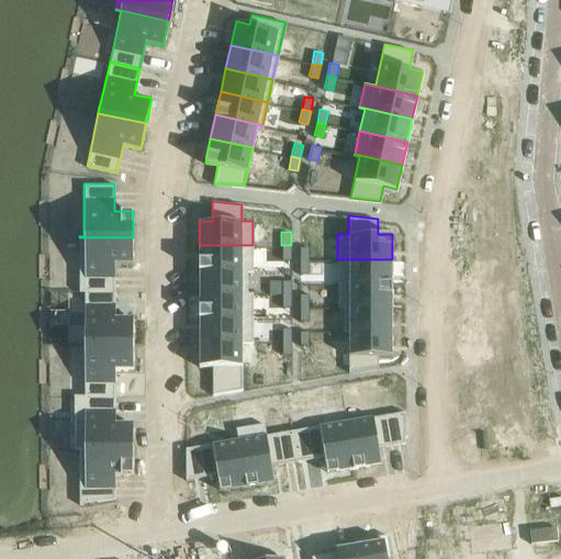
[(79,237),(79,290),(114,290),(114,264),(133,264),(133,237),(79,237)]
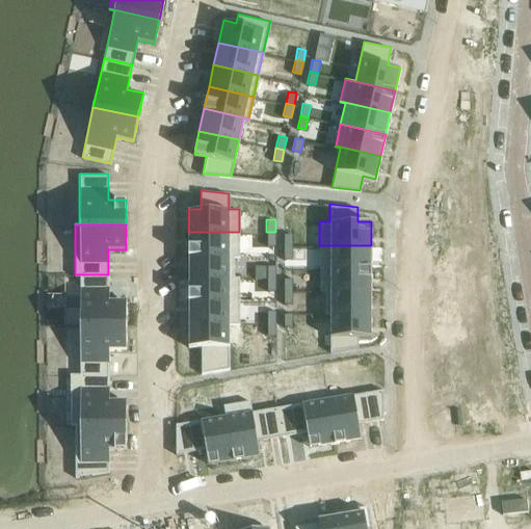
[(239,232),(188,232),(188,255),(239,255),(239,232)]
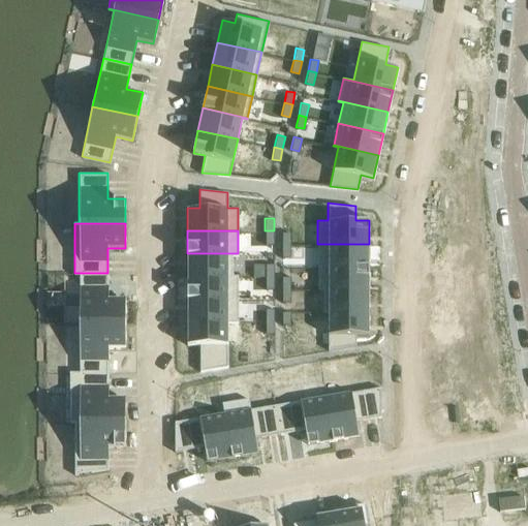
[(274,230),(265,230),(265,243),(274,243),(274,230)]
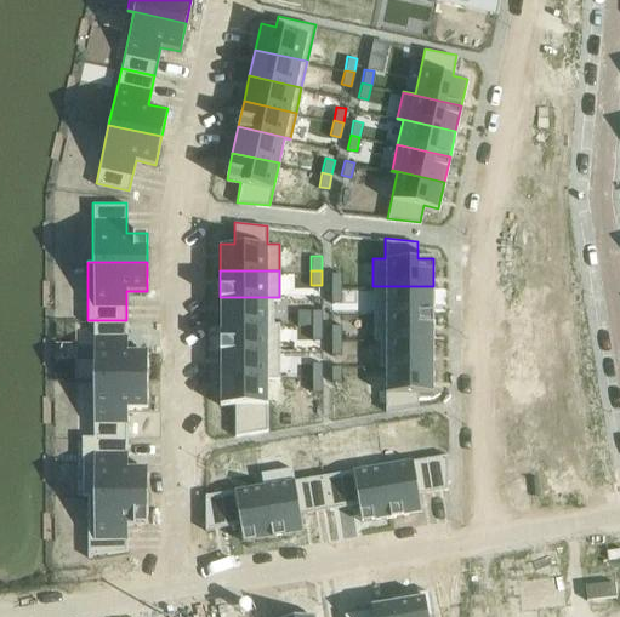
[(341,272),(331,272),(331,286),(341,286),(341,272)]
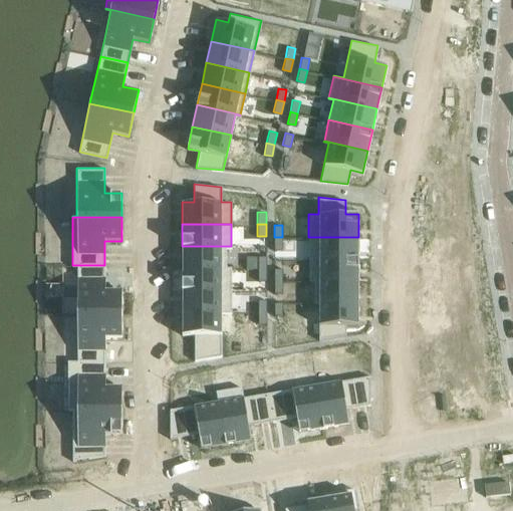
[(282,237),(274,237),(274,249),(282,249),(282,237)]
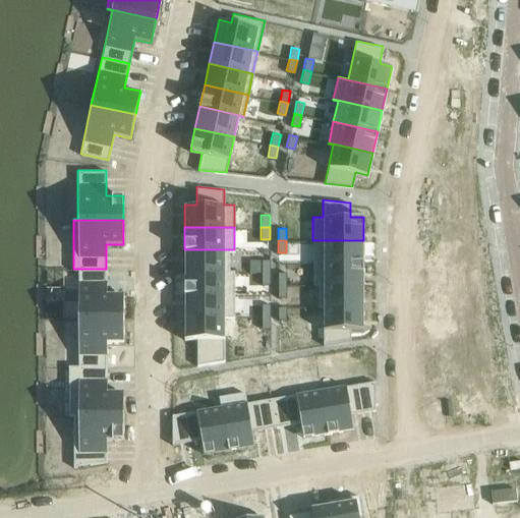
[(363,240),(312,240),(312,262),(363,262),(363,240)]
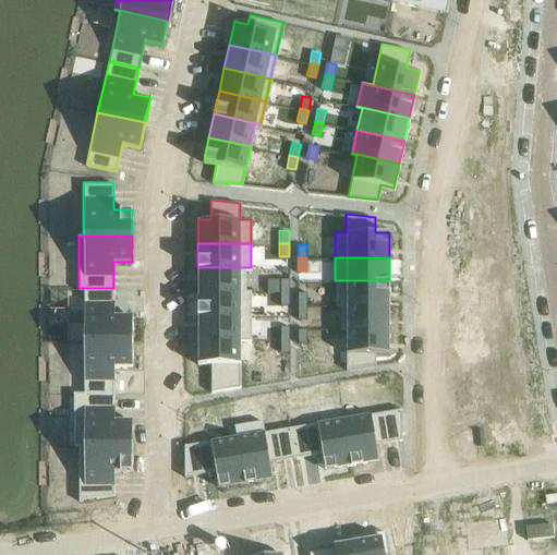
[(251,267),(197,267),(197,290),(251,290),(251,289),(245,289),(245,268),(251,268),(251,267)]
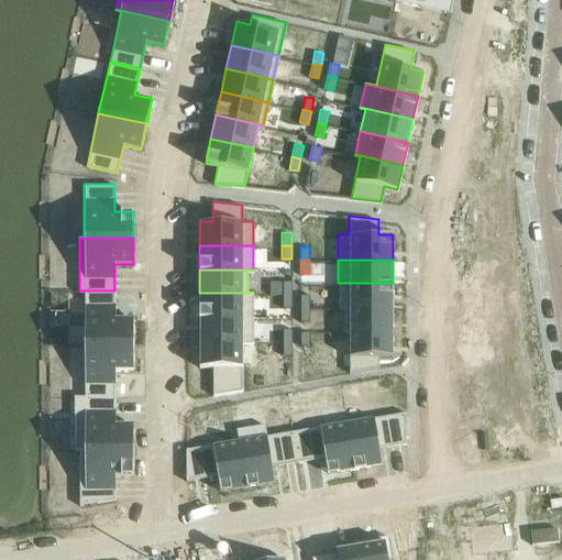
[(291,280),(282,280),(283,293),(291,293),(291,280)]
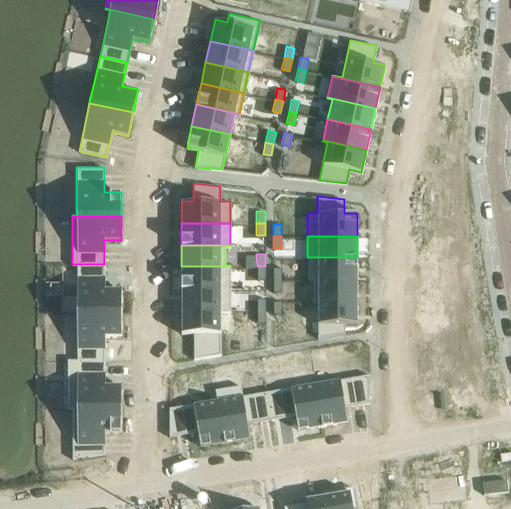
[(357,257),(307,257),(307,279),(357,279),(357,257)]
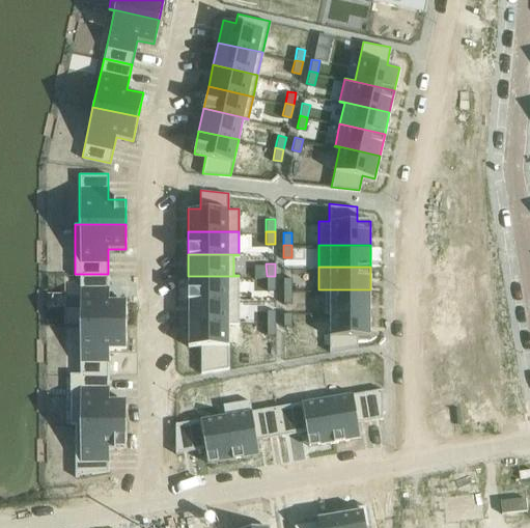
[(108,274),(75,274),(75,275),(79,275),(79,324),(126,324),(126,299),(108,299),(108,274)]
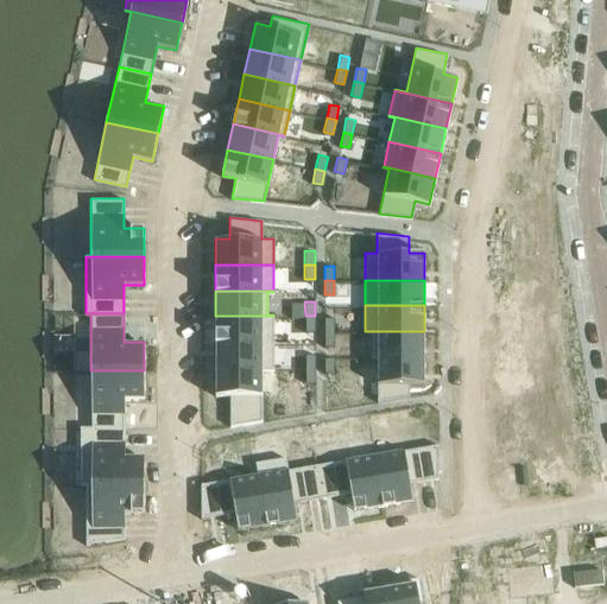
[(273,316),(215,316),(215,342),(273,342),(273,316)]
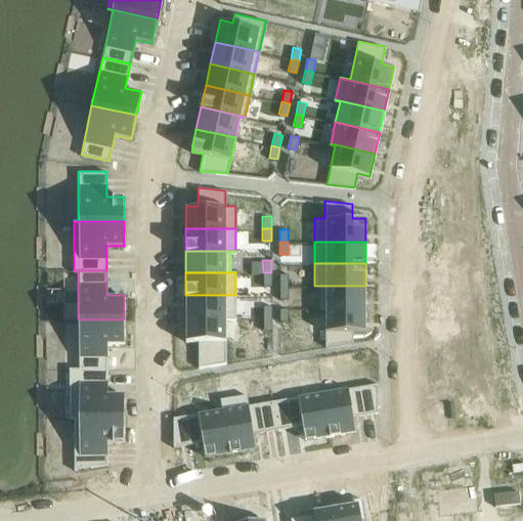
[(271,272),(263,272),(263,286),(271,286),(271,272)]
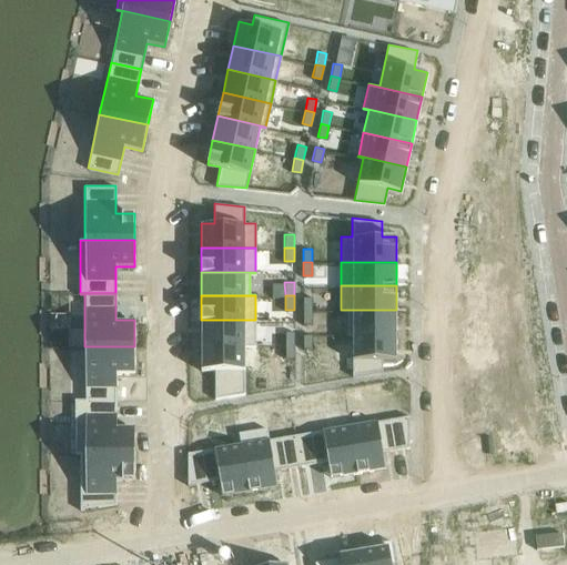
[(312,296),(303,296),(303,310),(312,310),(312,296)]
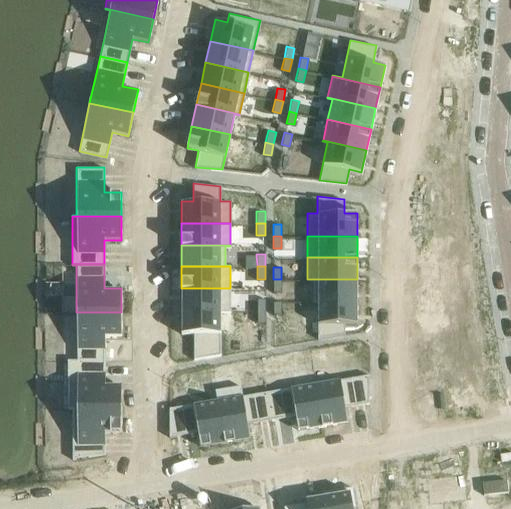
[(281,279),(273,279),(273,291),(281,291),(281,279)]
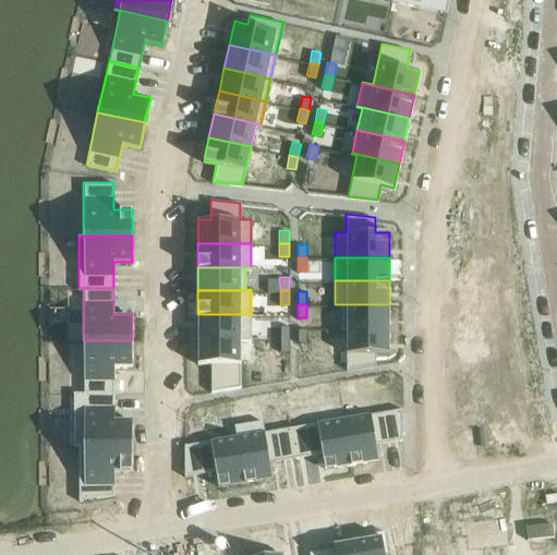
[(389,304),(335,304),(335,305),(340,305),(340,327),(389,327),(389,304)]
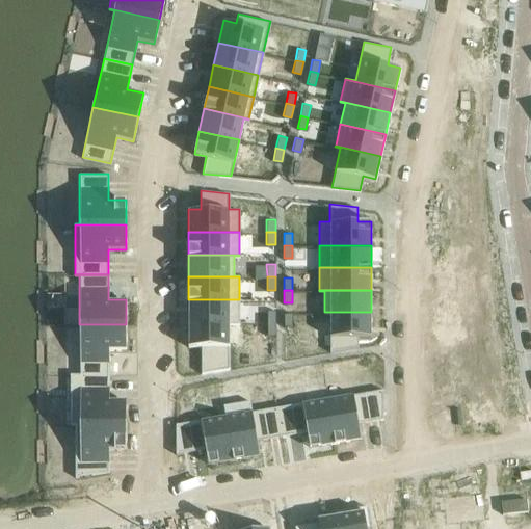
[(239,299),(188,299),(188,322),(239,322),(239,299)]
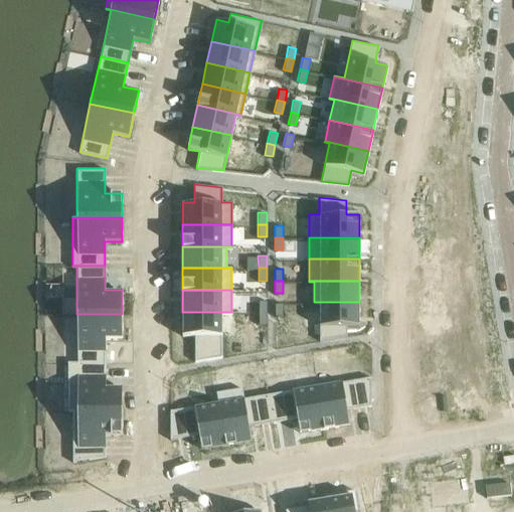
[(267,300),(259,300),(259,312),(267,312),(267,300)]
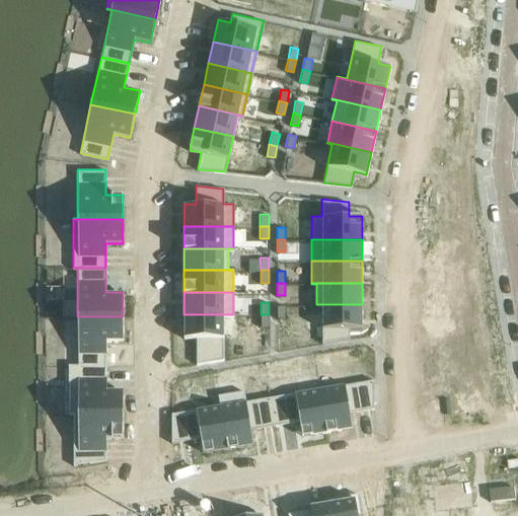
[(362,304),(316,304),(316,305),(321,305),(321,343),(349,338),(349,327),(362,327),(362,304)]
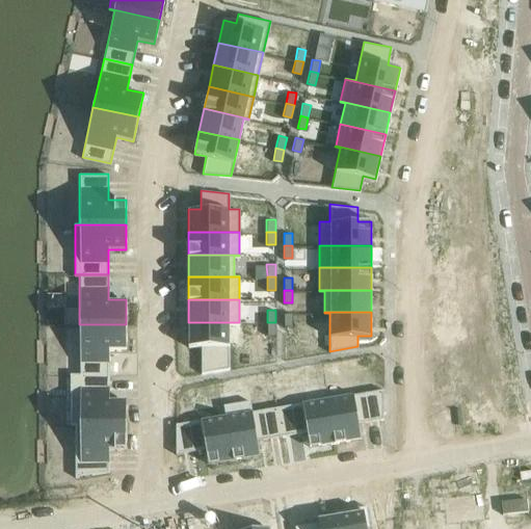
[(292,313),(284,313),(284,325),(292,325),(292,313)]
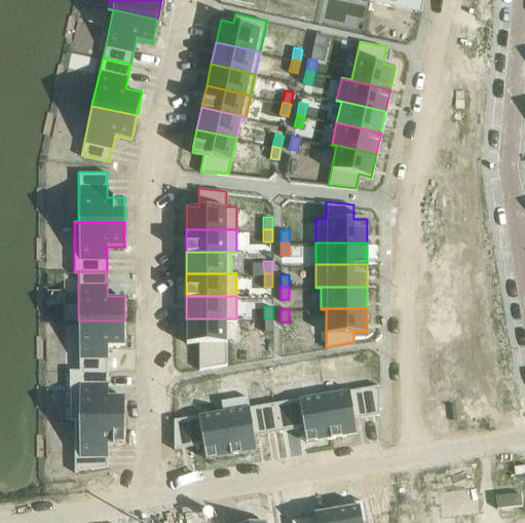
[(236,319),(186,319),(186,341),(198,341),(198,368),(226,363),(226,320),(236,320),(236,319)]
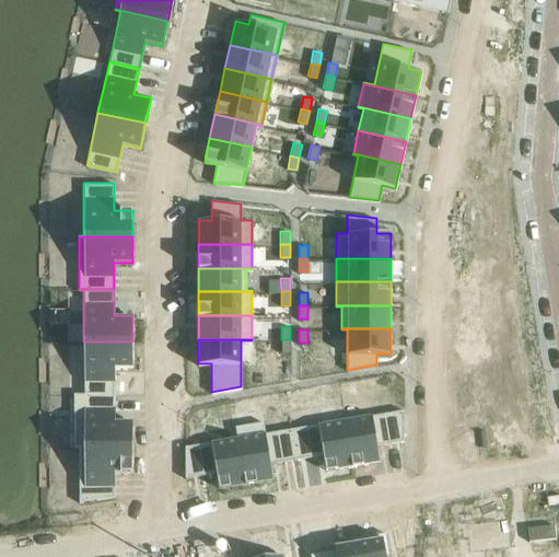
[(290,339),(281,339),(281,352),(290,352),(290,339)]
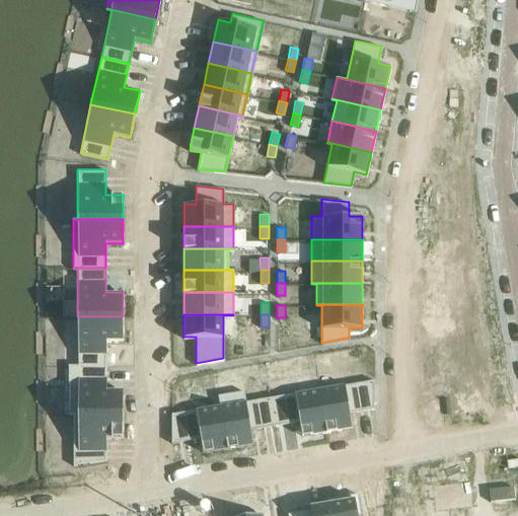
[(77,364),(68,364),(68,365),(105,365),(105,340),(123,340),(123,316),(77,316),(77,364)]
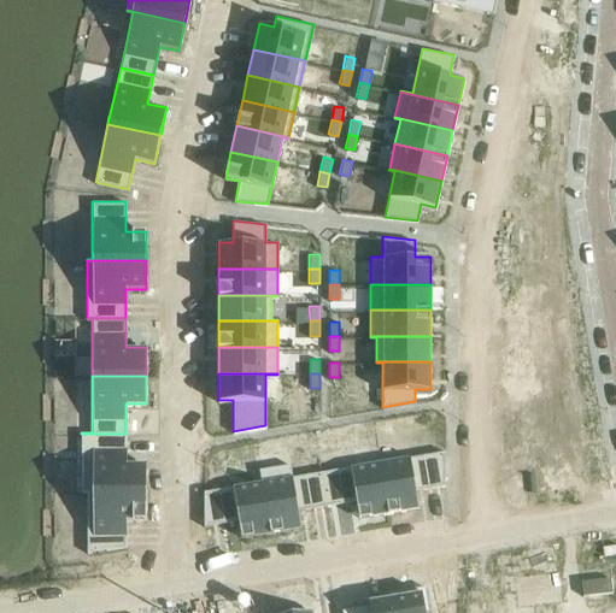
[(125,434),(81,434),(81,454),(92,454),(92,490),(82,490),(82,487),(81,487),(81,491),(87,491),(146,491),(146,463),(125,463),(125,434)]
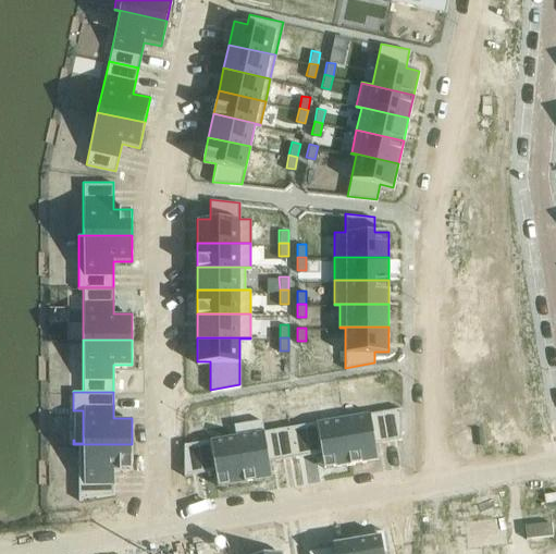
[(369,410),(343,416),(350,463),(378,458),(374,442),(400,438),(400,406),(369,411),(369,410)]
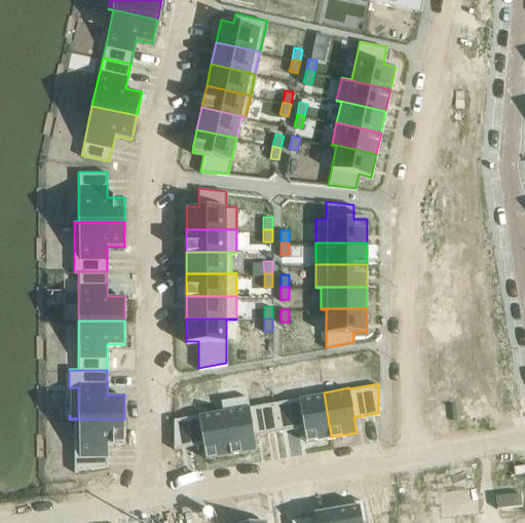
[(298,398),(273,402),(278,431),(303,426),(305,441),(331,437),(324,393),(298,397),(298,398)]
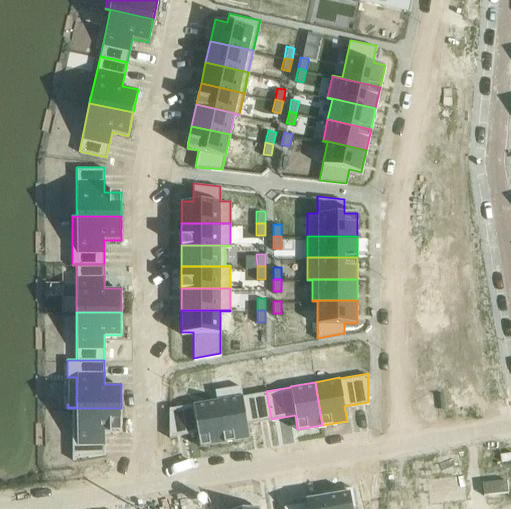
[(240,384),(215,388),(224,441),(249,437),(246,423),(271,419),(266,391),(242,395),(240,384)]
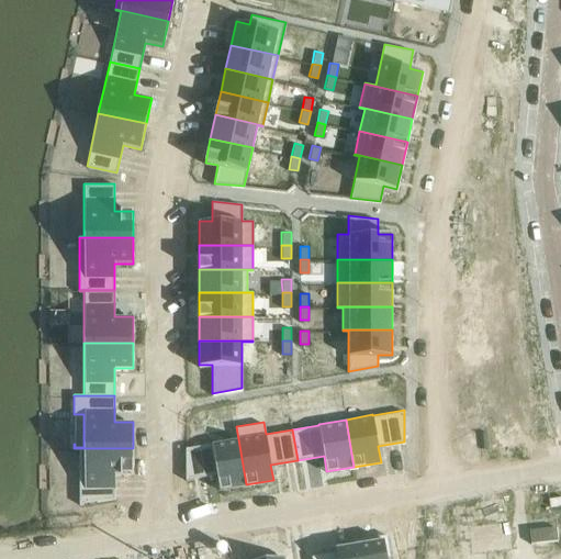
[(211,443),(184,447),(186,479),(216,473),(220,490),(246,484),(236,426),(235,427),(237,437),(211,442),(211,443)]
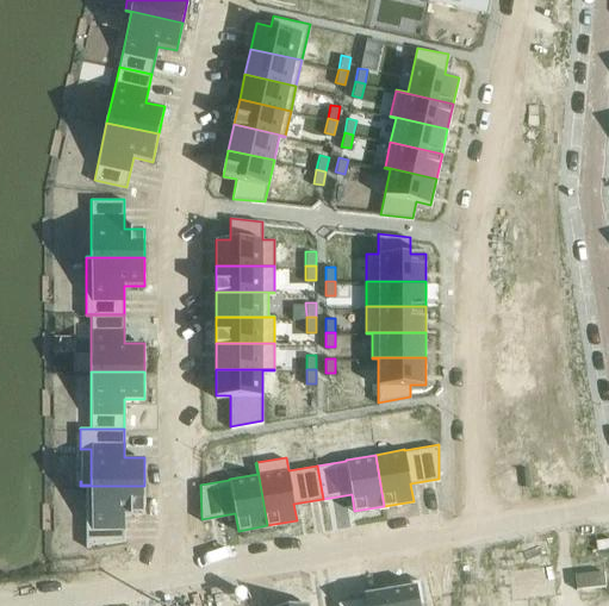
[(144,486),(86,486),(86,545),(124,538),(124,514),(144,514),(144,486)]
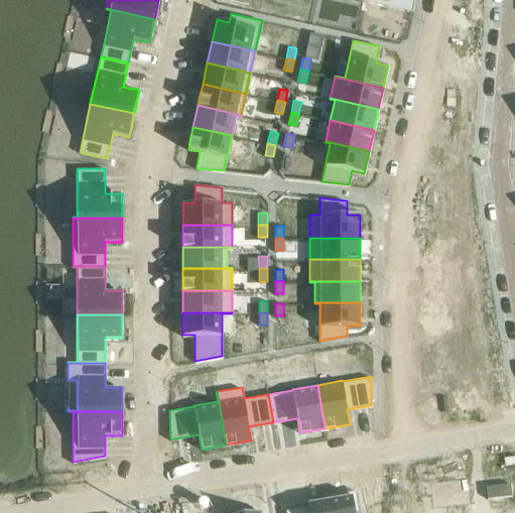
[(309,512),(355,512),(355,511),(359,510),(355,490),(340,492),(340,496),(307,502),(309,512)]
